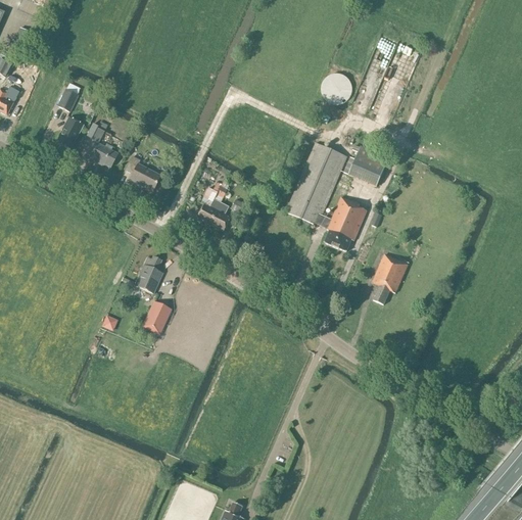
[(29,50),(36,33),(20,26),(12,43),(29,50)]
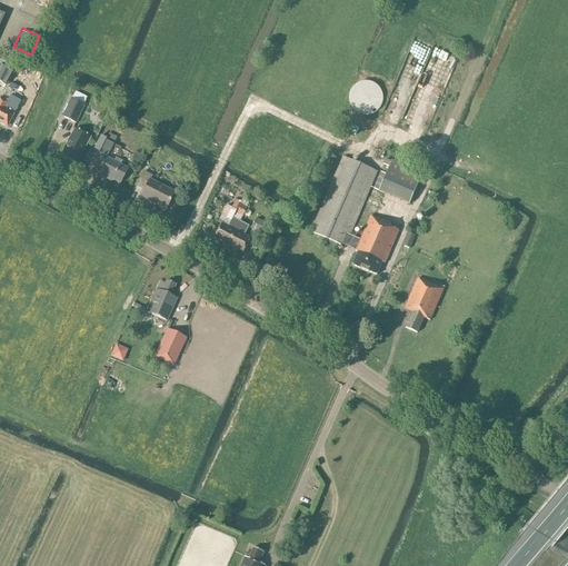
[(0,79),(7,83),(15,69),(1,62),(0,63),(0,79)]
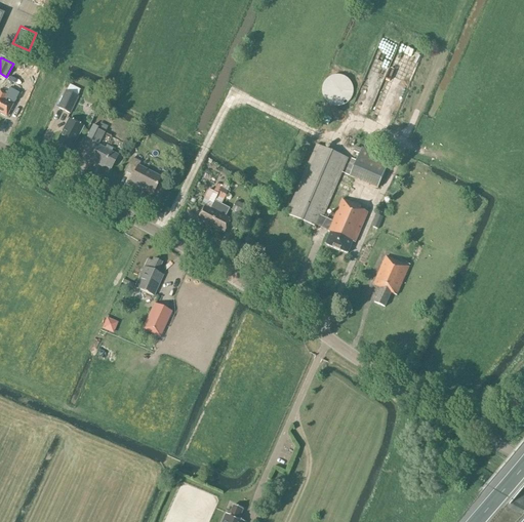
[(36,81),(42,65),(35,62),(29,78),(36,81)]
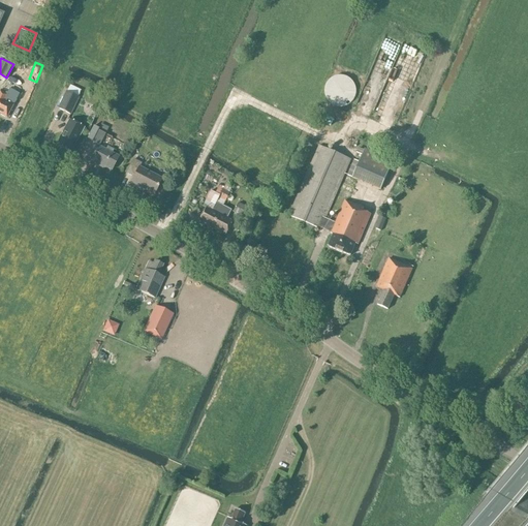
[(348,71),(323,82),(335,107),(359,97),(348,71)]
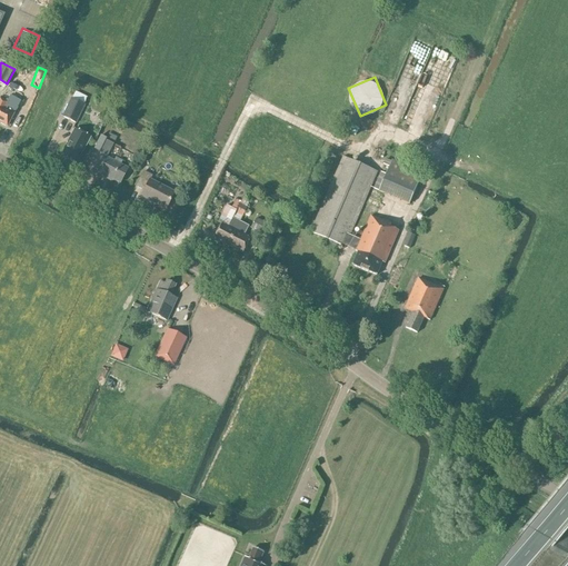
[(0,119),(8,123),(21,98),(3,89),(0,93),(0,119)]
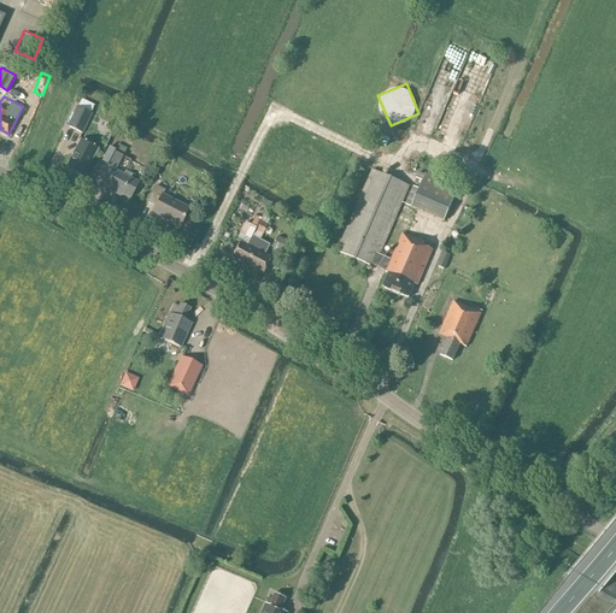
[(83,131),(93,110),(77,102),(68,124),(83,131)]
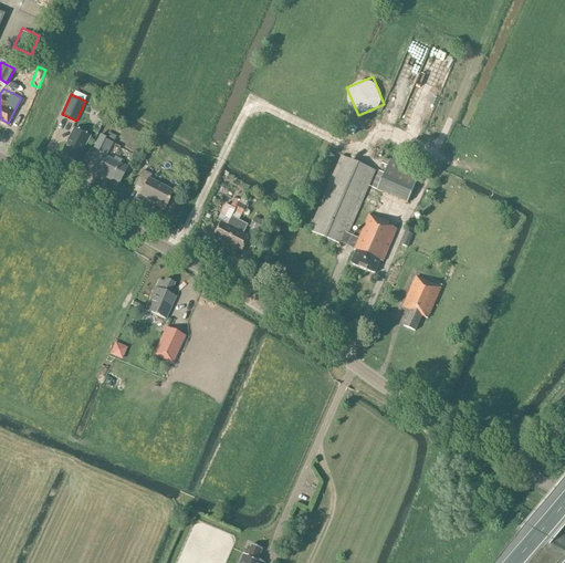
[(82,146),(90,133),(75,126),(69,139),(62,152),(76,158),(82,147),(82,146)]
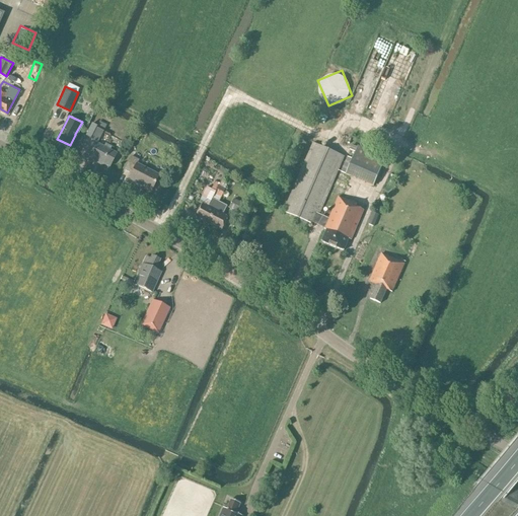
[(103,129),(107,121),(101,118),(98,124),(92,121),(86,133),(98,139),(103,129)]
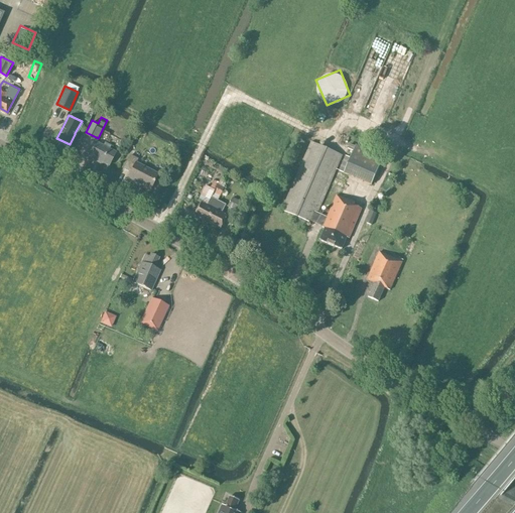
[(104,143),(96,139),(88,154),(97,159),(98,157),(109,163),(116,150),(110,147),(112,143),(106,140),(104,143)]
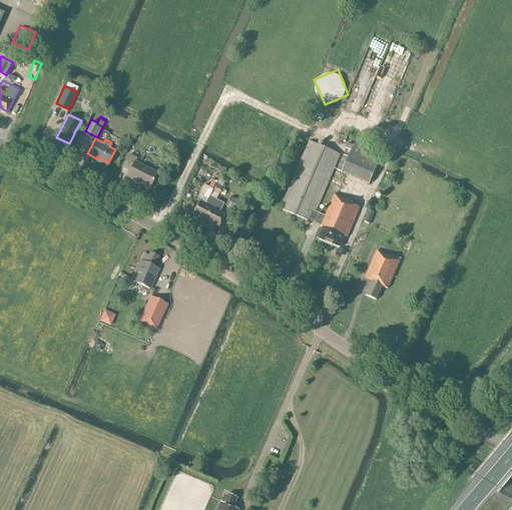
[(327,213),(316,209),(341,152),(311,139),(282,207),(312,219),(313,218),(323,222),(322,224),(324,224),(319,236),(327,239),(327,240),(333,242),(341,245),(346,233),(348,234),(361,204),(353,201),(354,199),(336,191),(327,213)]
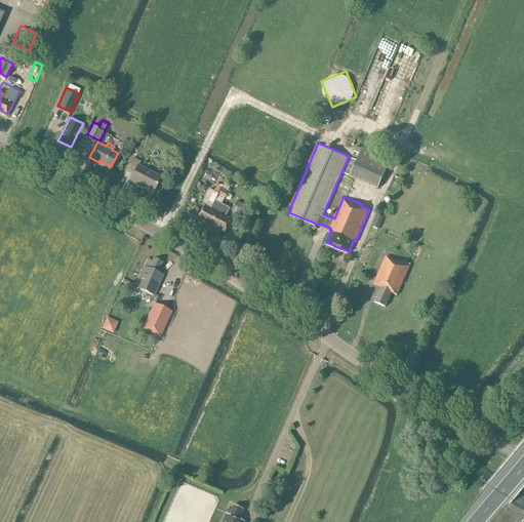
[(351,174),(353,175),(378,187),(392,157),(363,145),(357,158),(353,156),(347,171),(351,174)]
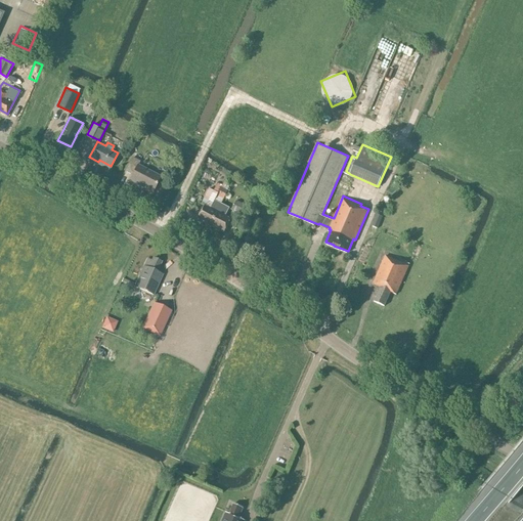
[(153,189),(161,174),(138,163),(140,159),(133,155),(126,169),(133,172),(130,178),(153,189)]
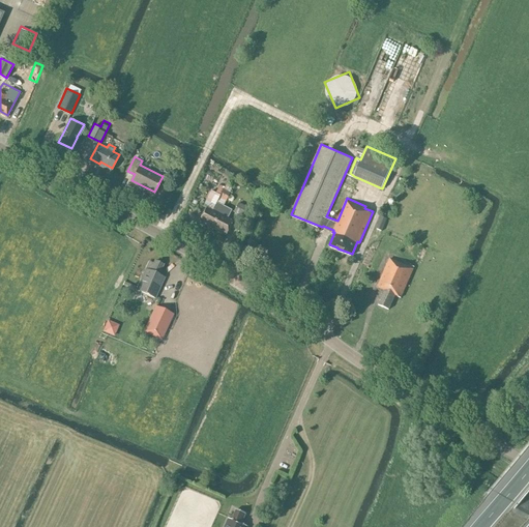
[(214,227),(226,204),(218,200),(214,208),(208,205),(201,220),(214,227)]
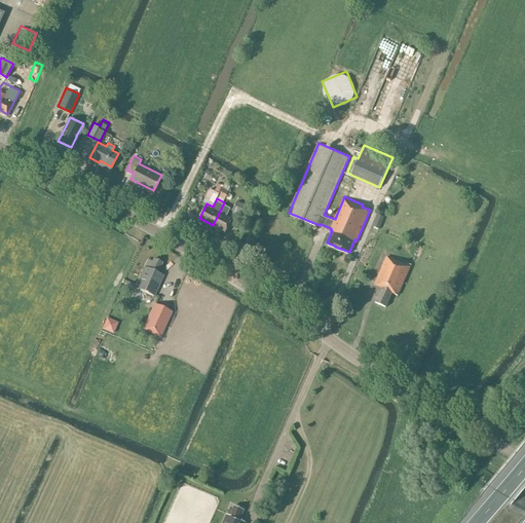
[(247,224),(252,215),(250,214),(253,208),(250,206),(250,204),(238,198),(233,209),(247,216),(244,222),(247,224)]
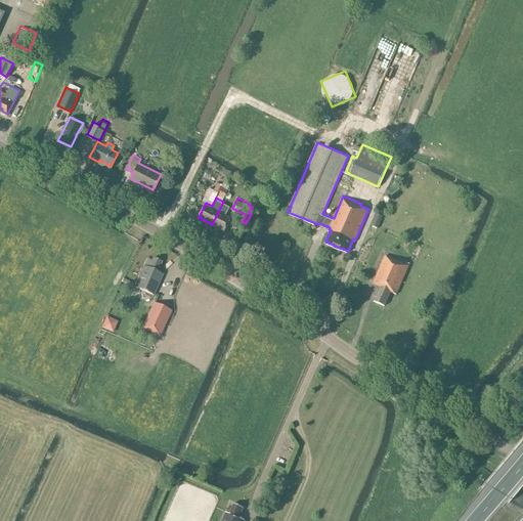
[(223,202),(212,224),(224,231),(232,216),(226,214),(230,206),(223,202)]
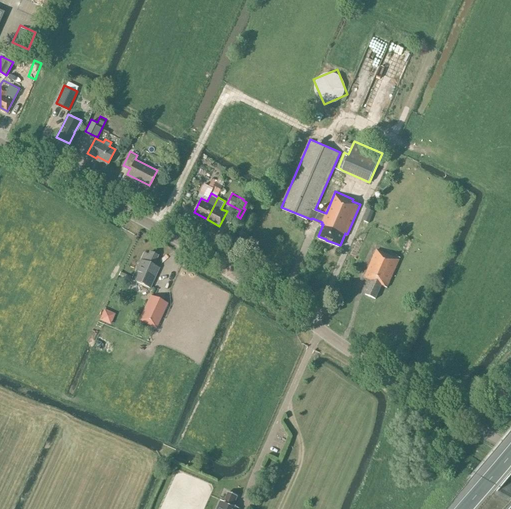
[(368,207),(364,218),(370,221),(375,209),(368,207)]
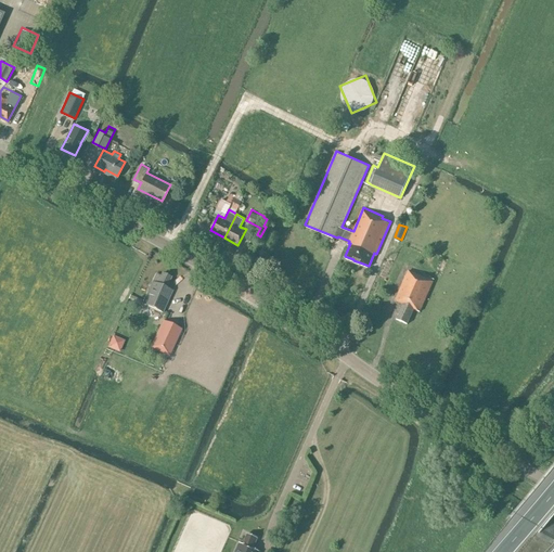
[(432,279),(409,269),(396,298),(403,302),(397,317),(408,322),(414,307),(421,309),(434,280),(435,278),(433,277),(432,279)]
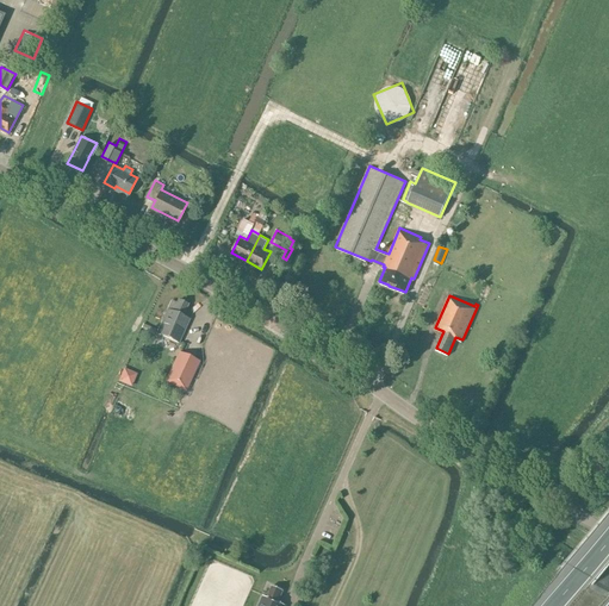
[(188,303),(179,298),(178,301),(173,299),(159,330),(179,339),(190,317),(182,314),(188,303)]
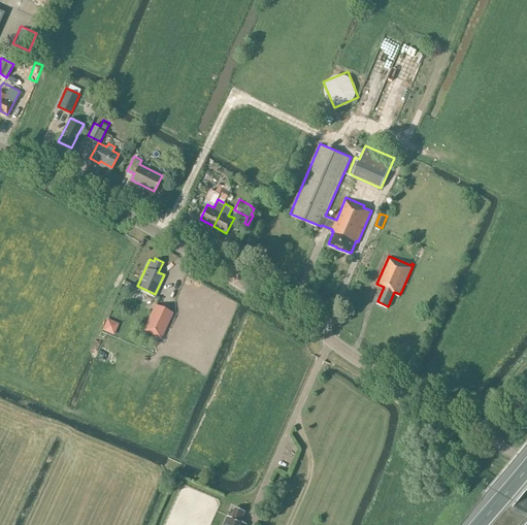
[(156,303),(143,328),(162,336),(173,312),(156,303)]
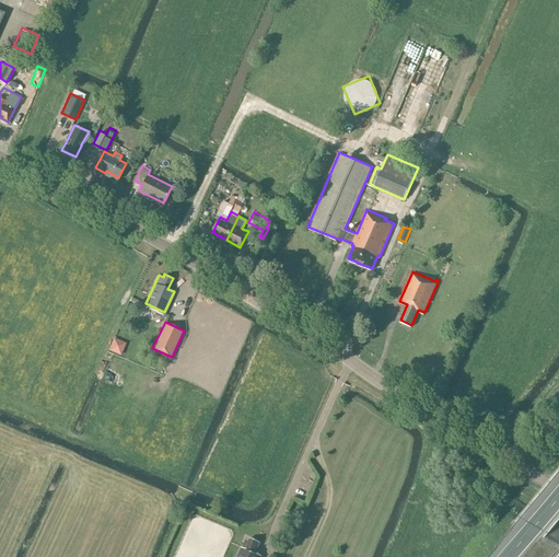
[(256,552),(260,541),(251,536),(246,547),(242,545),(236,556),(261,556),(264,555),(256,552)]
